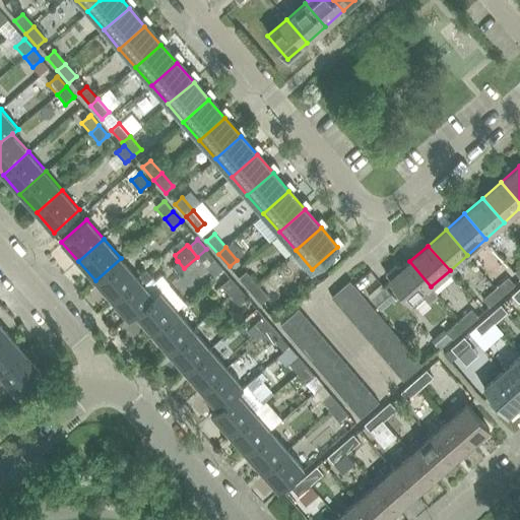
[(206,249),(197,257),(206,267),(214,260),(215,259),(206,249)]
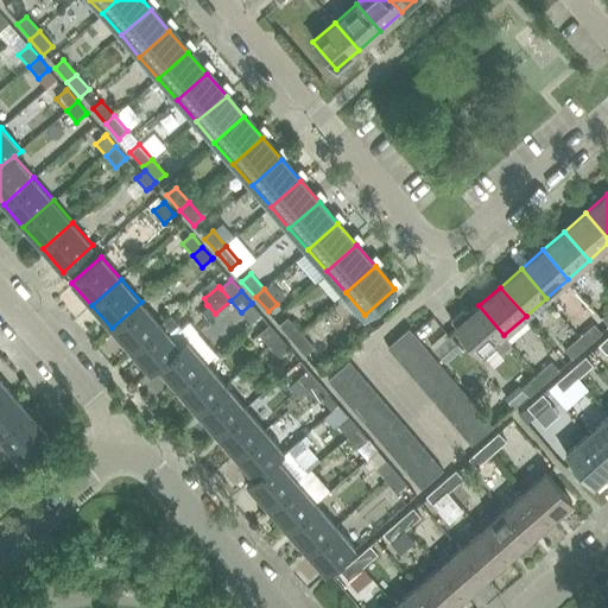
[(112,328),(131,350),(160,324),(141,302),(112,328)]
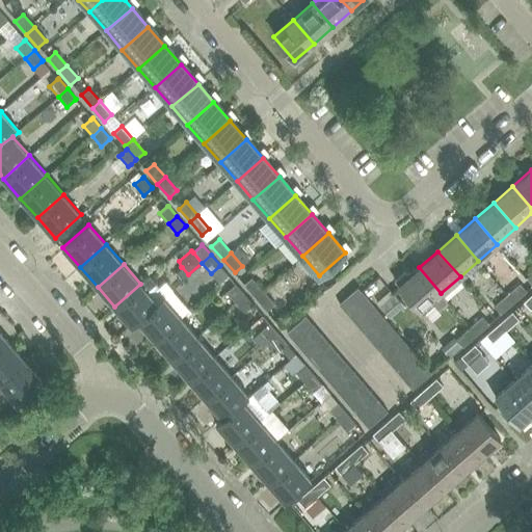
[(182,267),(177,272),(182,280),(188,274),(182,267)]
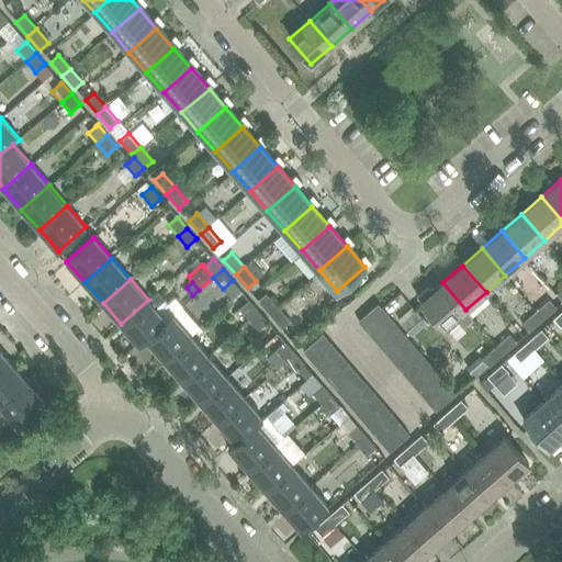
[(428,287),(417,295),(422,301),(446,327),(456,318),(463,327),(473,318),(465,310),(442,282),(435,289),(433,287),(428,287)]
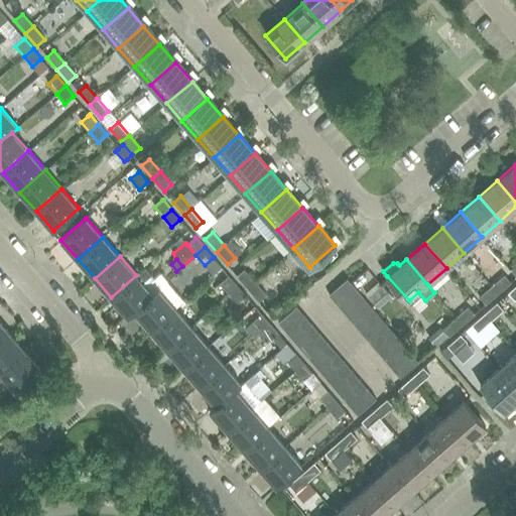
[(136,275),(111,297),(128,315),(133,311),(153,293),(152,293),(158,288),(160,286),(151,275),(144,268),(136,275)]
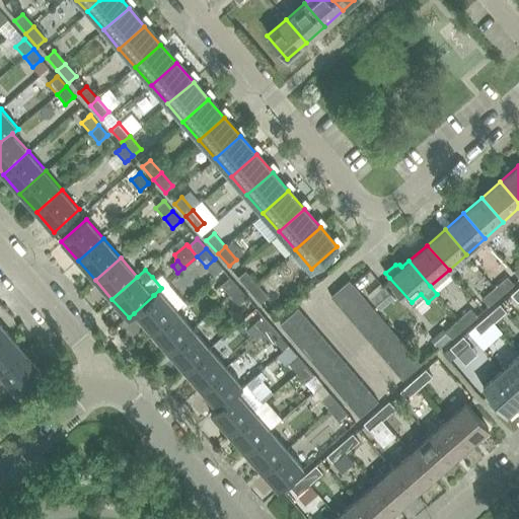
[(245,271),(238,277),(249,290),(256,284),(245,271)]
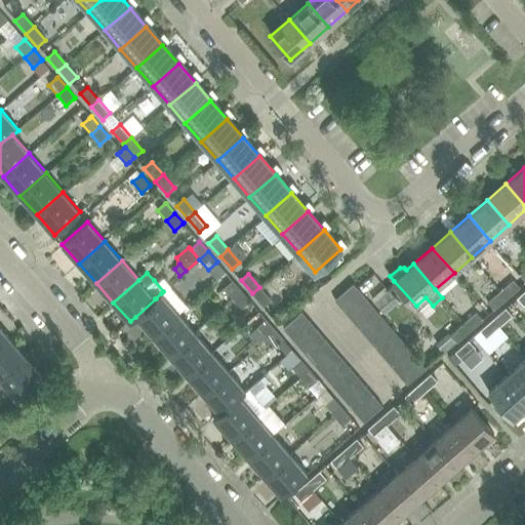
[(233,280),(224,288),(233,298),(241,290),(233,280)]
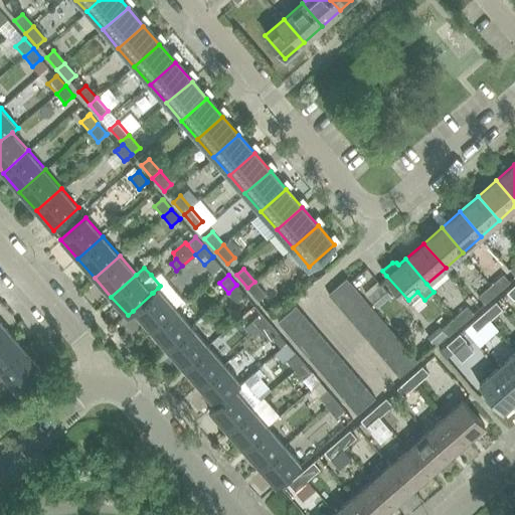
[(504,275),(491,286),(498,293),(510,282),(504,275)]
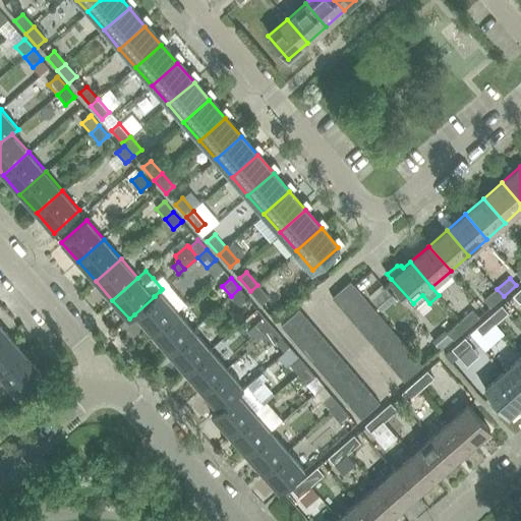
[(331,298),(339,307),(357,291),(349,282),(331,298)]
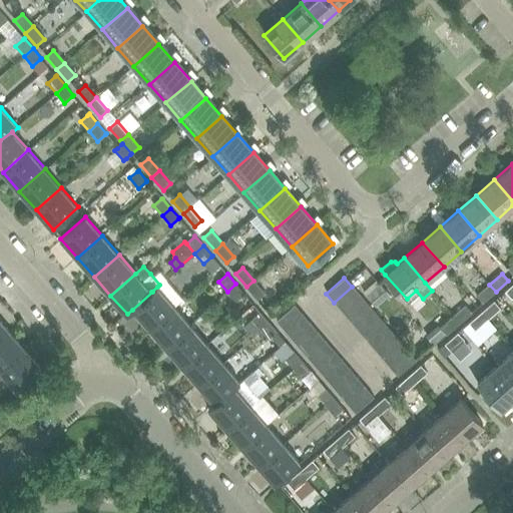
[(253,281),(246,287),(257,300),(265,293),(253,281)]
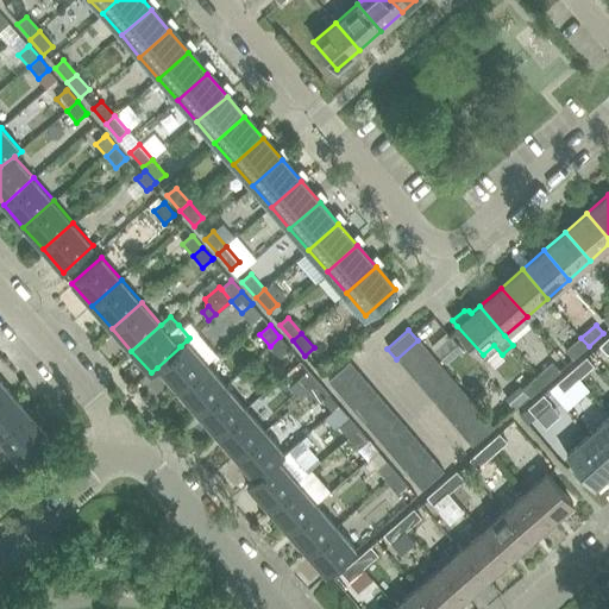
[(280,337),(270,346),(280,358),(290,349),(280,337)]
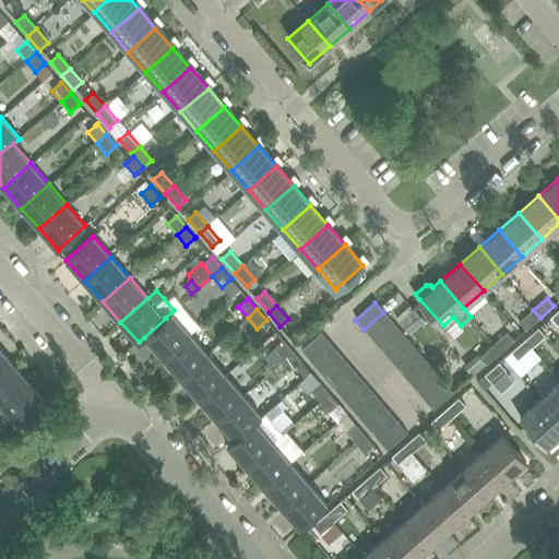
[(415,309),(399,323),(409,334),(425,321),(415,309)]
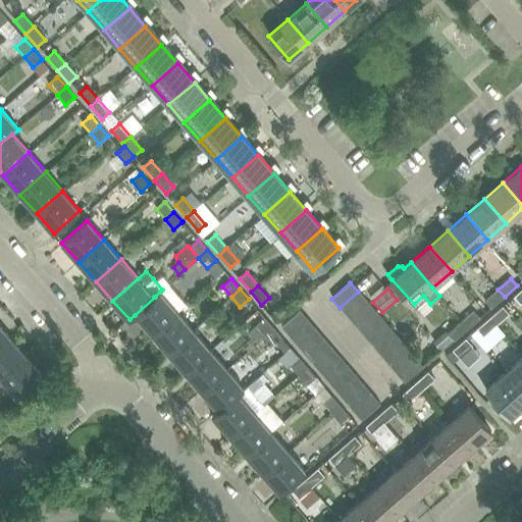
[(505,297),(498,290),(485,301),(491,308),(505,297)]
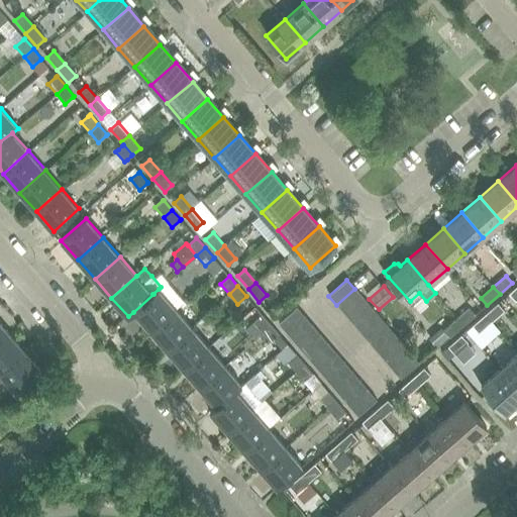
[(133,312),(150,330),(176,308),(159,289),(152,294),(153,294),(133,312)]
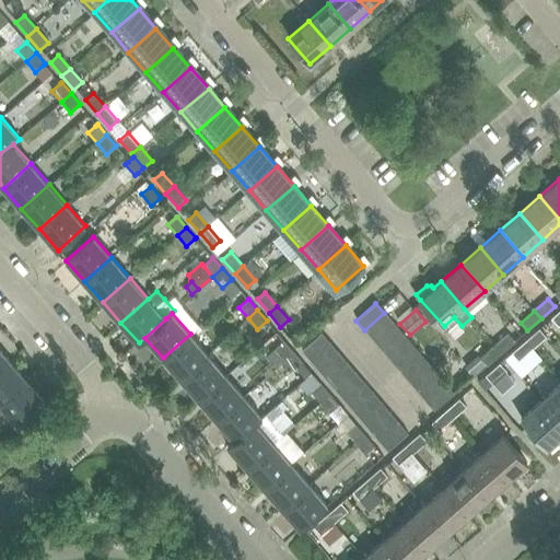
[(364,330),(373,340),(393,323),(384,313),(364,330)]
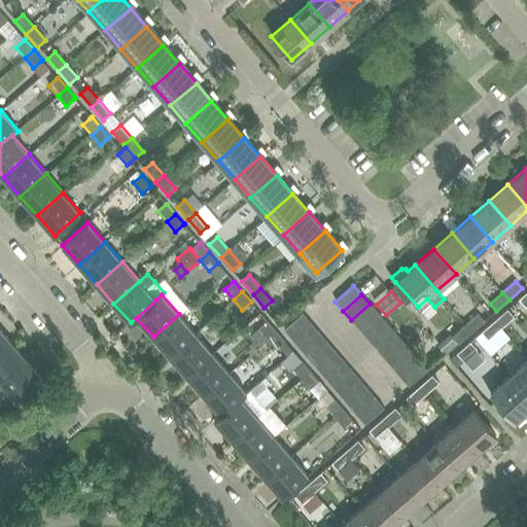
[(351,320),(359,329),(378,313),(370,304),(351,320)]
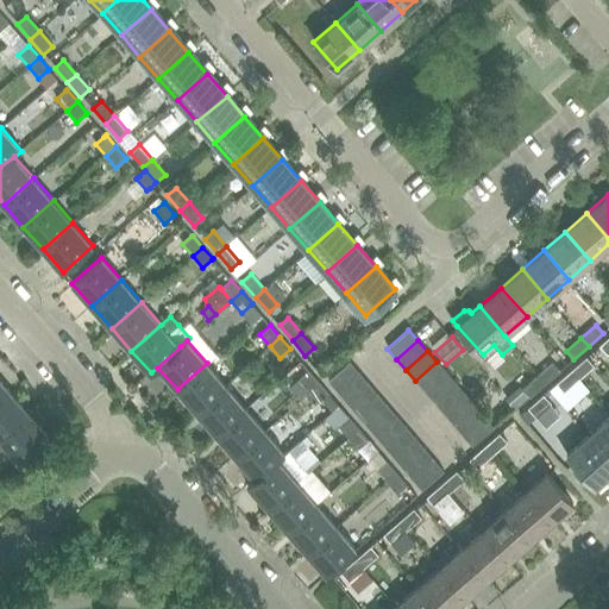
[(586,360),(572,374),(581,382),(595,369),(586,360)]
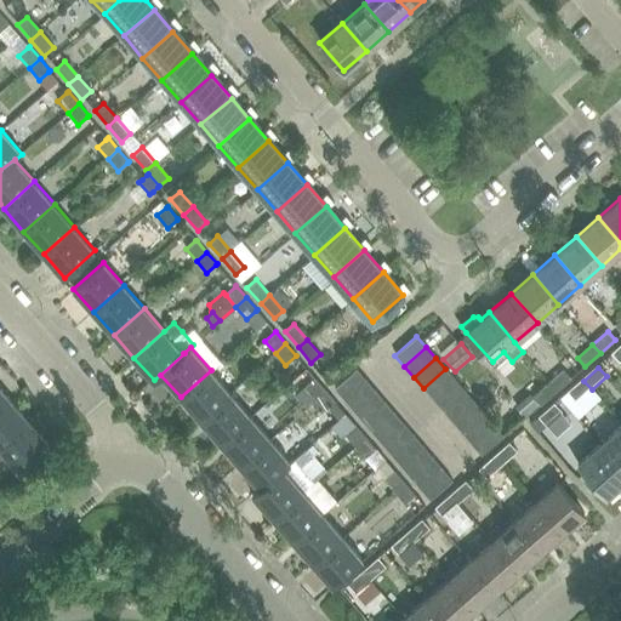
[(335,388),(345,399),(365,380),(355,369),(335,388)]
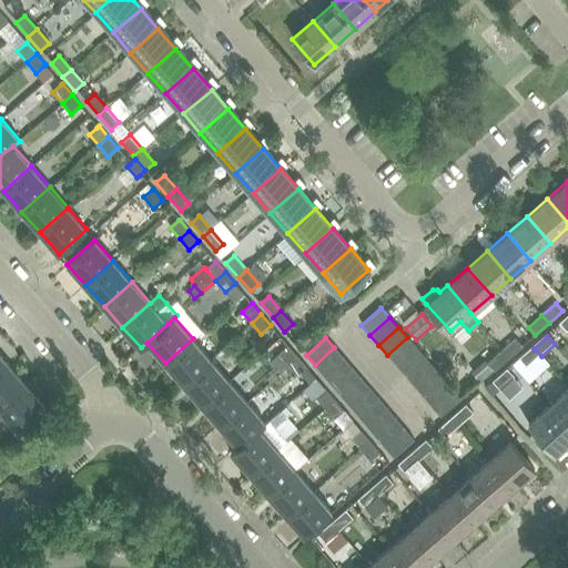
[(387,355),(396,365),(416,347),(407,337),(387,355)]
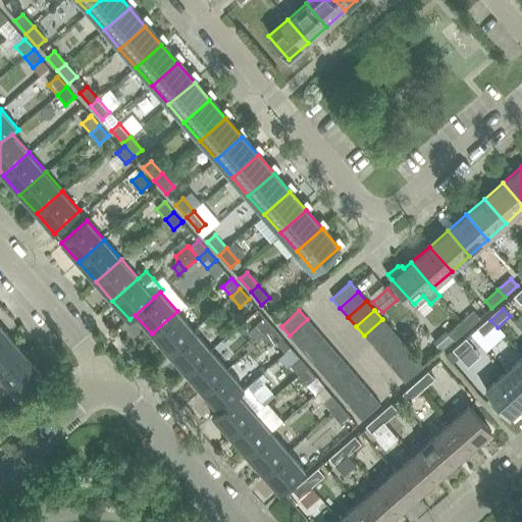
[(152,333),(168,353),(194,330),(177,311),(152,333)]
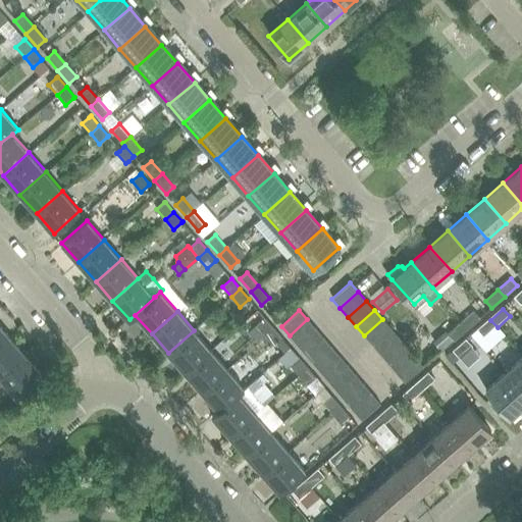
[(473,311),(461,322),(467,330),(480,319),(473,311)]
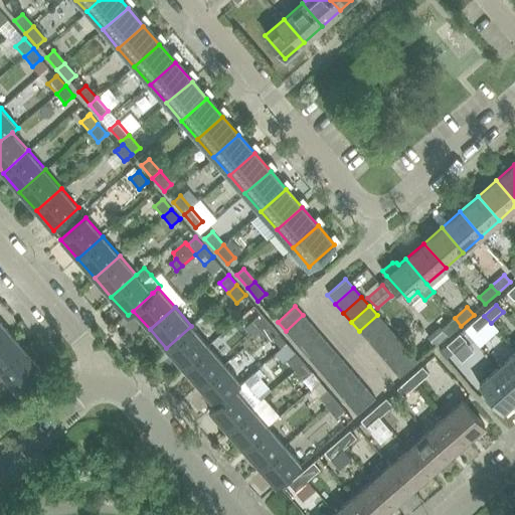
[(261,313),(252,321),(261,331),(270,323),(261,313)]
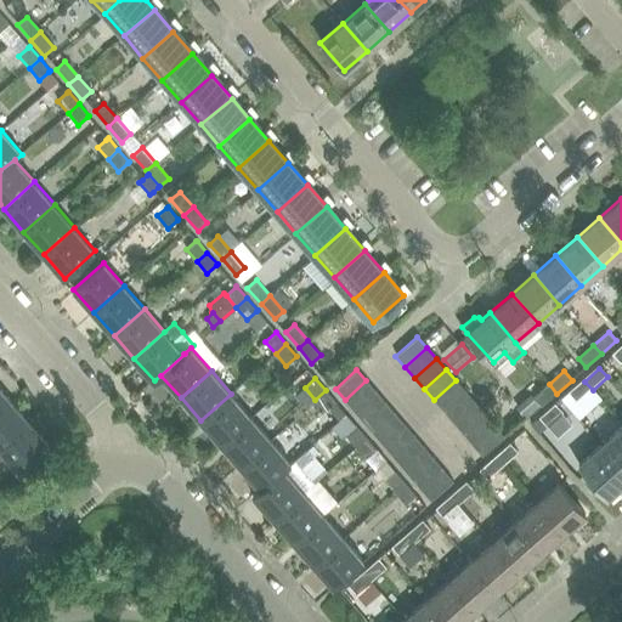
[(345,400),(354,411),(375,393),(366,380),(345,400)]
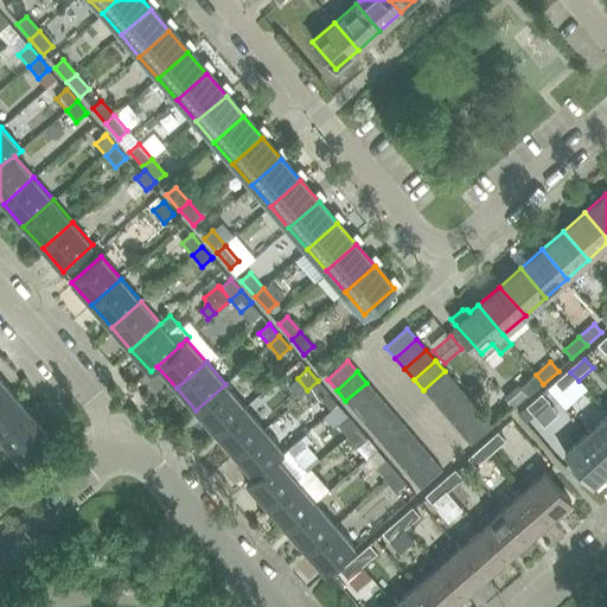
[(423,390),(433,401),(454,382),(445,371),(423,390)]
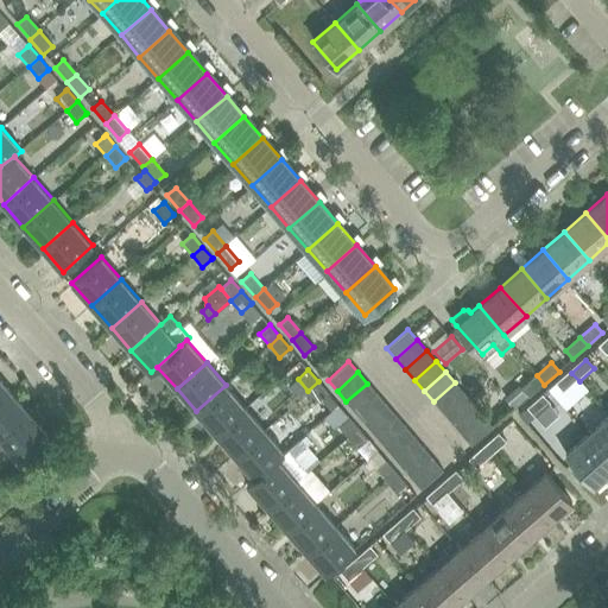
[(580,381),(571,373),(557,385),(564,394),(580,381)]
